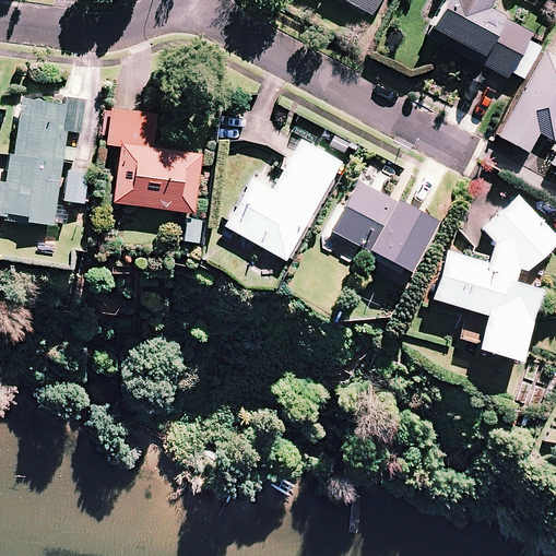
[(343,0),(371,15),(379,0),(343,0)]
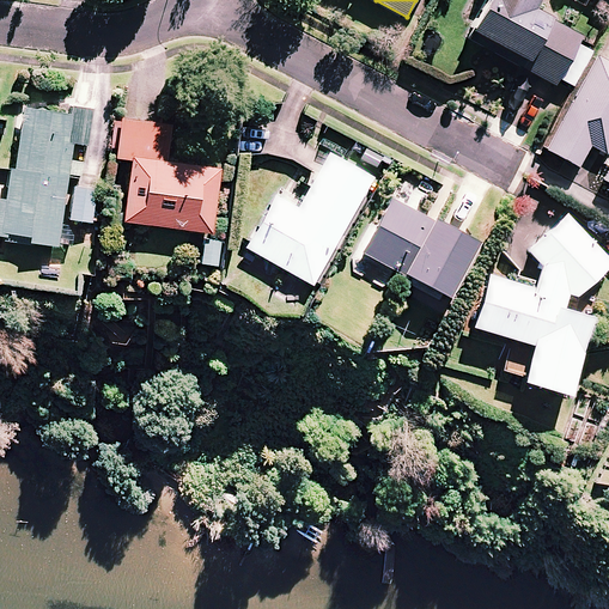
[(485,0),(467,36),(556,84),(560,78),(573,85),(591,50),(578,43),(582,35),(535,10),(540,0),(485,0)]
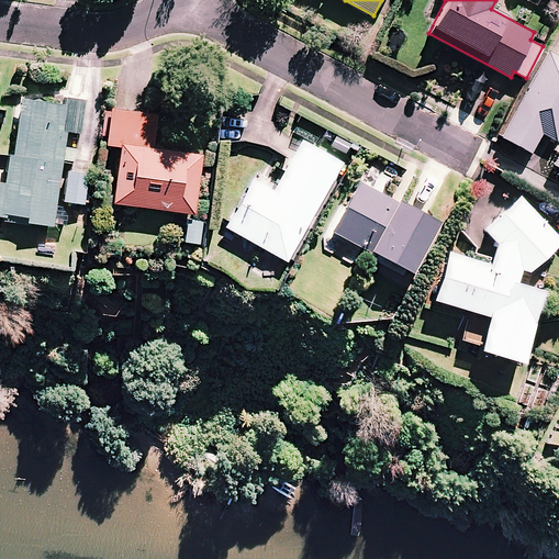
[(543,133),(557,141),(558,138),(558,54),(550,49),(501,137),(532,154),(543,133)]
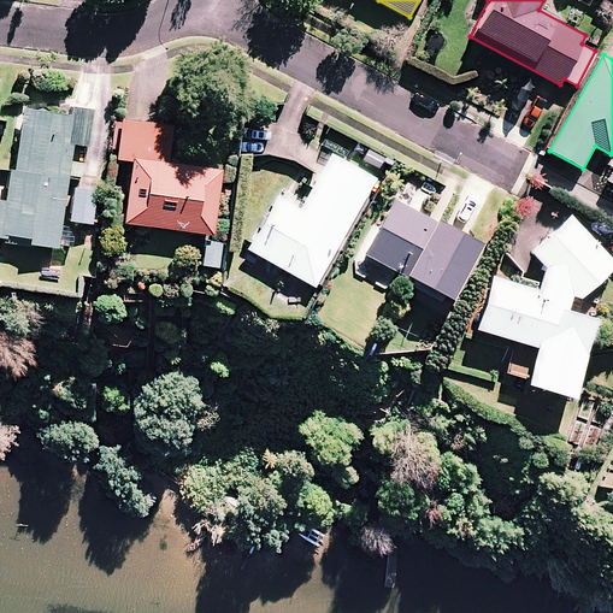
[(74,116),(69,142),(75,143),(90,146),(95,110),(75,106),(74,116)]
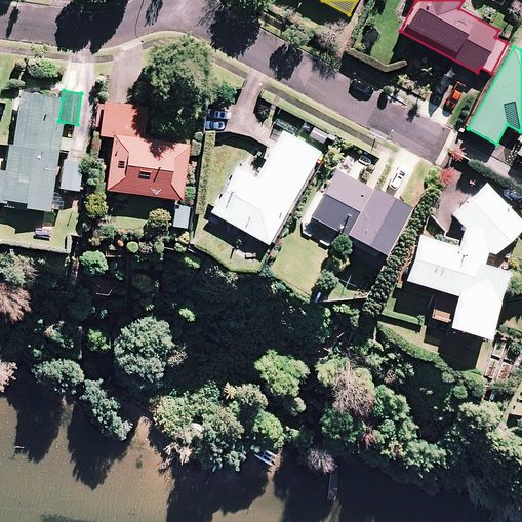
[(64,122),(58,121),(63,98),(22,92),(14,145),(10,144),(6,170),(0,169),(0,201),(7,203),(8,199),(27,202),(26,208),(51,211),(64,122)]
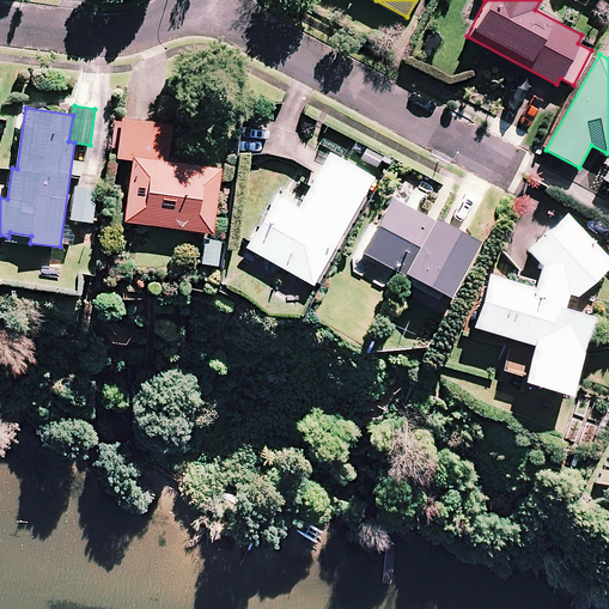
[(134,156),(168,160),(172,125),(123,117),(117,158),(133,159),(134,156)]
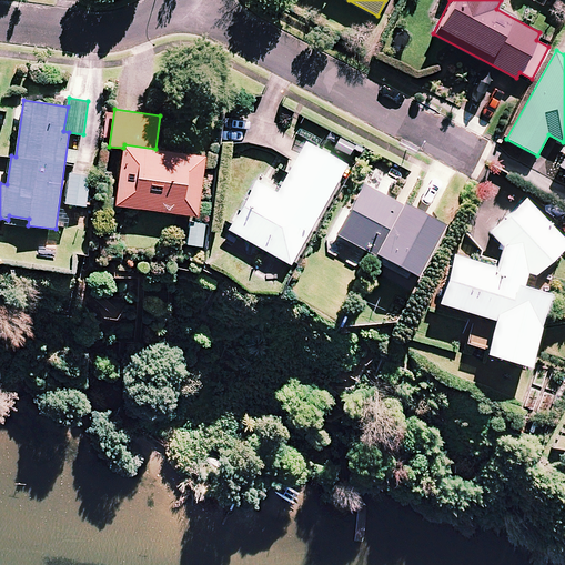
[(347,163),(306,141),(278,192),(256,180),(229,229),(291,264),(347,163)]
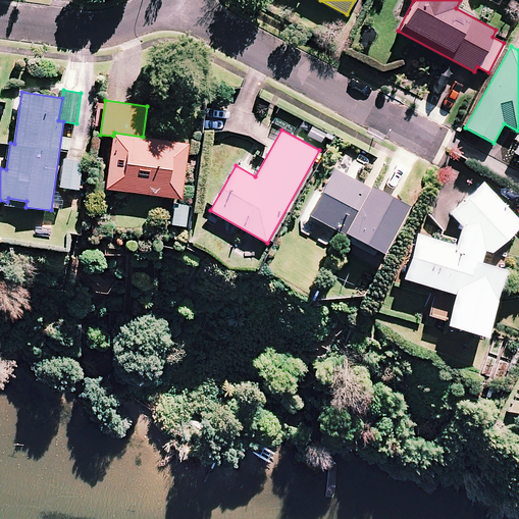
[(182,199),(190,143),(143,137),(114,133),(113,136),(106,189),(182,199)]
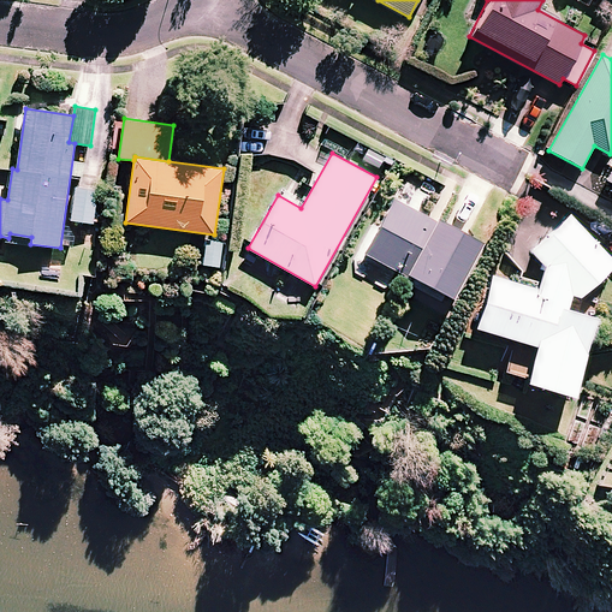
[(99,189),(77,186),(72,220),(94,224),(99,189)]
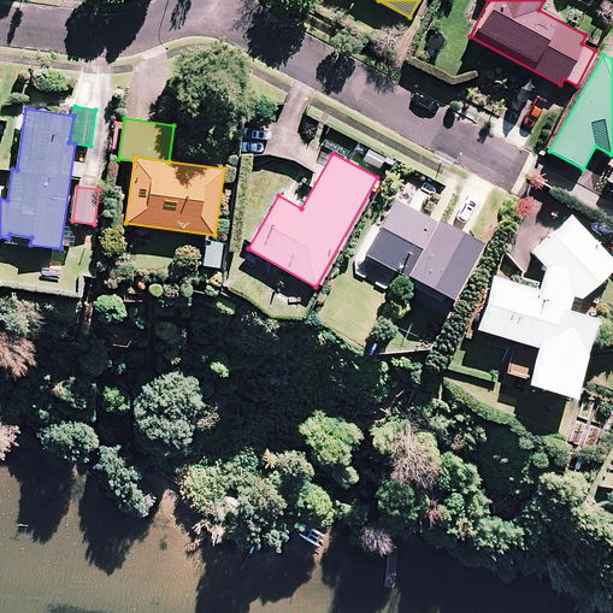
[(479,247),(395,200),(364,255),(448,302),(479,247)]
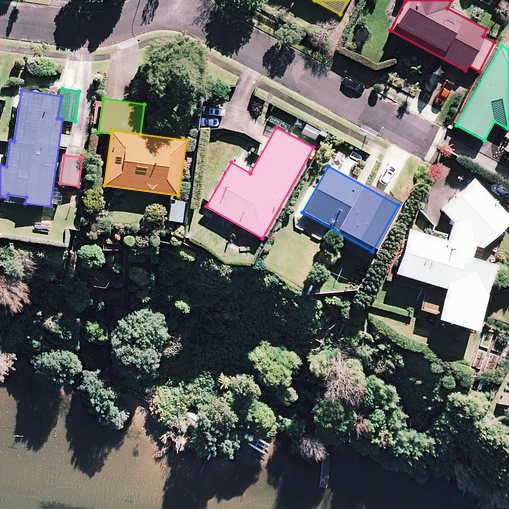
[(508,217),(473,181),(442,210),(454,223),(449,242),(409,230),(396,274),(447,289),(437,322),(474,333),(493,267),(471,260),(475,247),(481,249),(508,223),(508,217)]
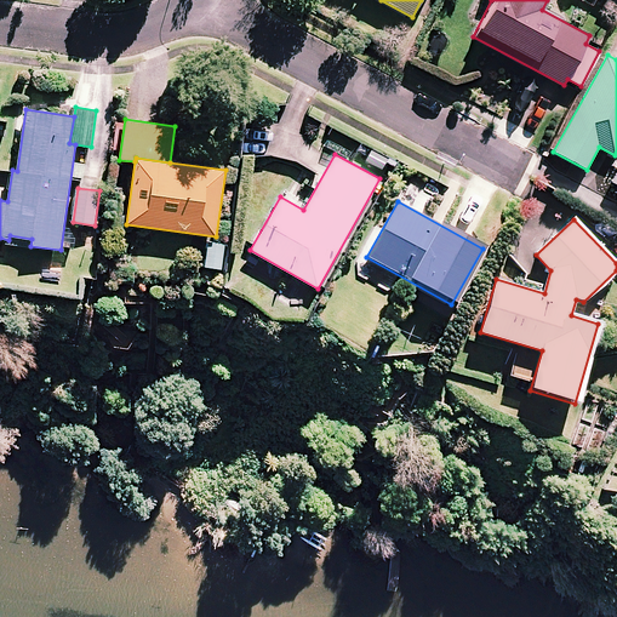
[(226,244),(210,241),(206,267),(223,269),(226,244)]
